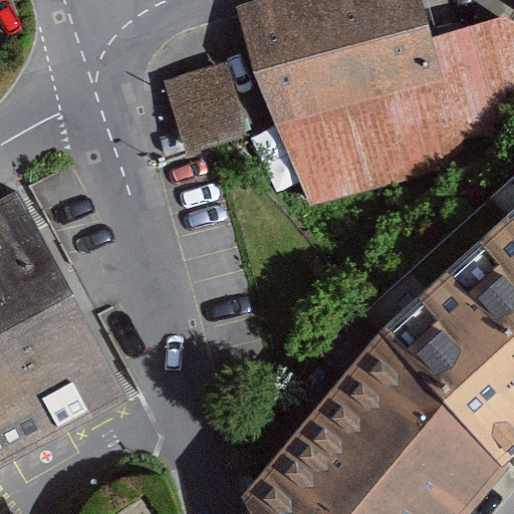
[(513,24),(504,17),(434,37),(422,0),(259,0),(241,5),(295,190),(470,146),(465,122),(513,109),(513,24)]
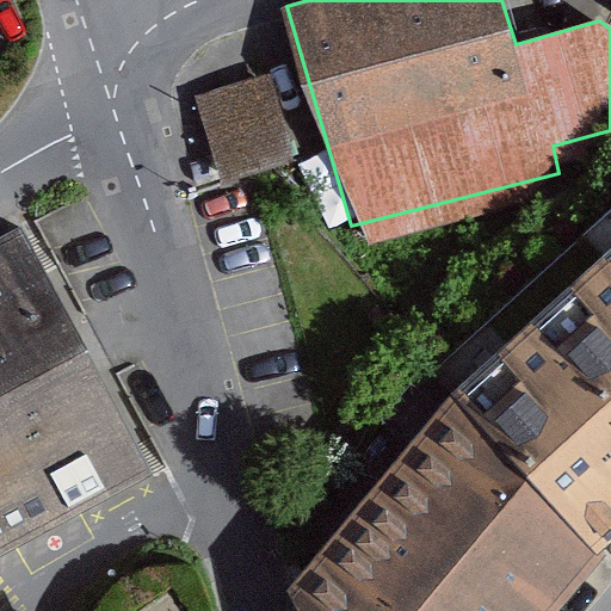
[(277,69),(201,84),(217,173),(294,159),(277,69)]
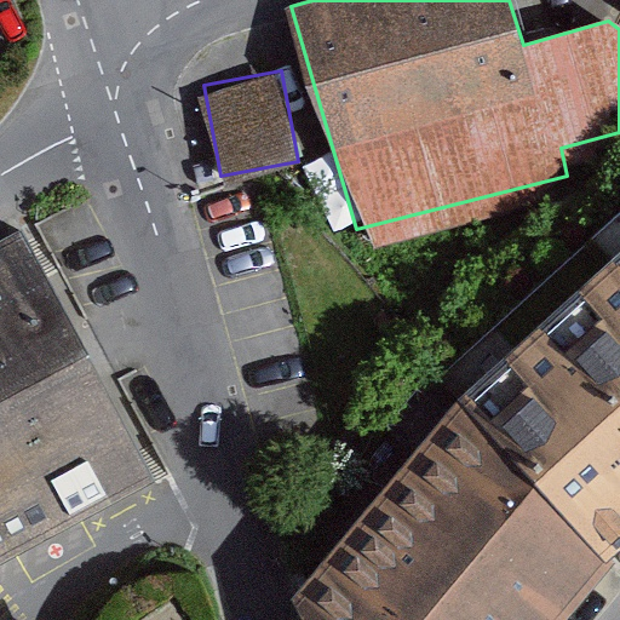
[(0,566),(155,482),(21,230),(0,241),(0,566)]
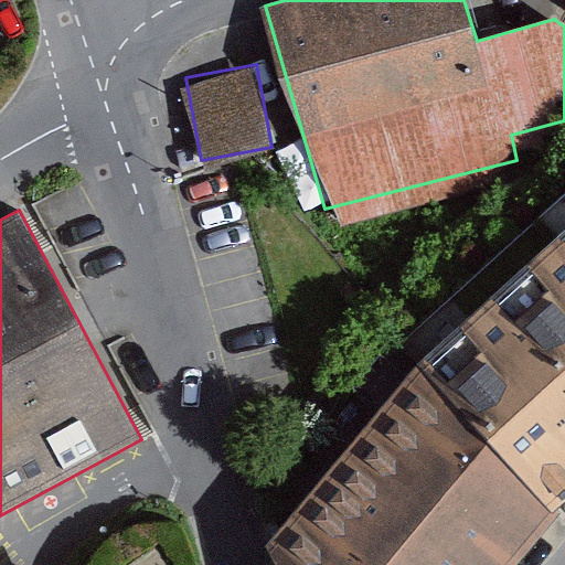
[(564,232),(417,366),(560,515),(564,509),(564,232)]
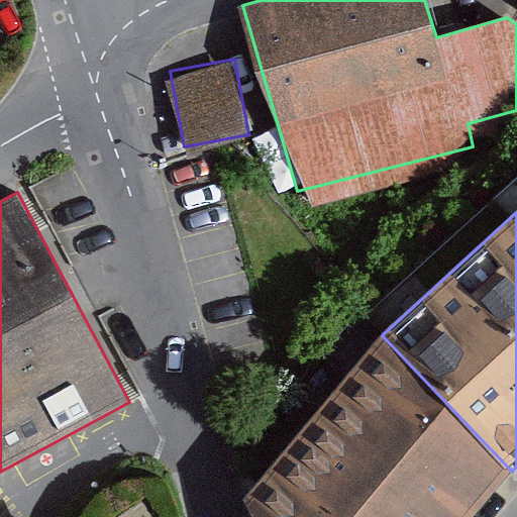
[(382,335),(259,479),(277,516),(472,516),(512,472),(382,335)]
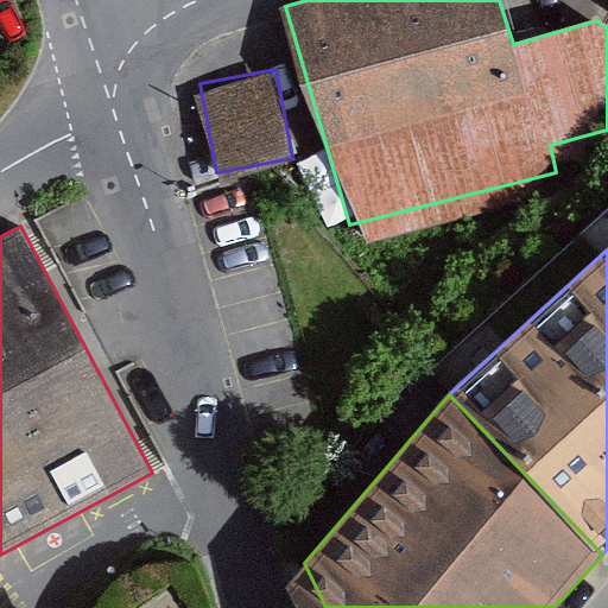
All buildings are outlined.
